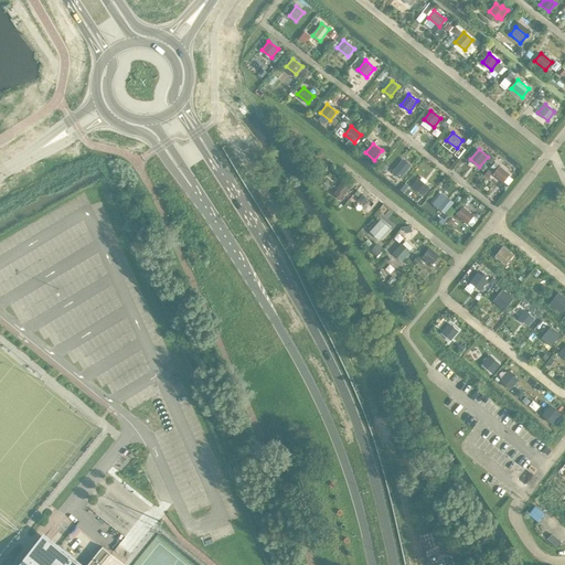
[(401,163),(393,171),(400,177),(407,169),(401,163)]
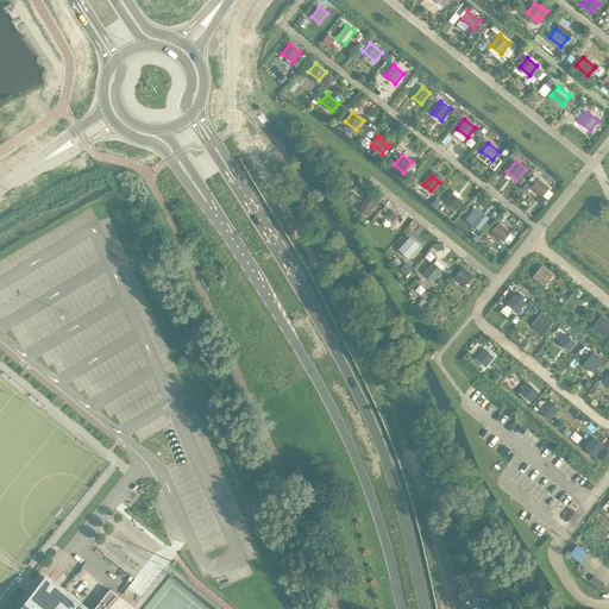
[(550,188),(539,179),(532,188),(542,196),(550,188)]
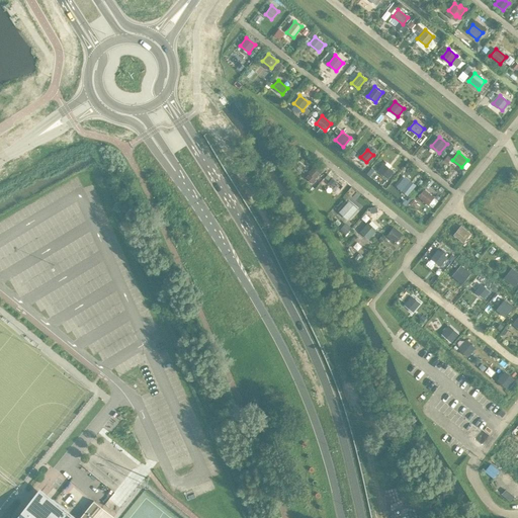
[(417,178),(422,172),(409,163),(404,169),(417,178)]
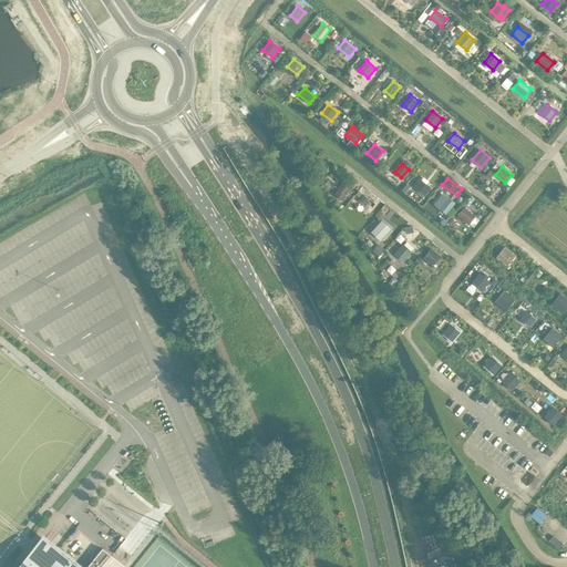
[(432,187),(421,179),(414,187),(425,196),(432,187)]
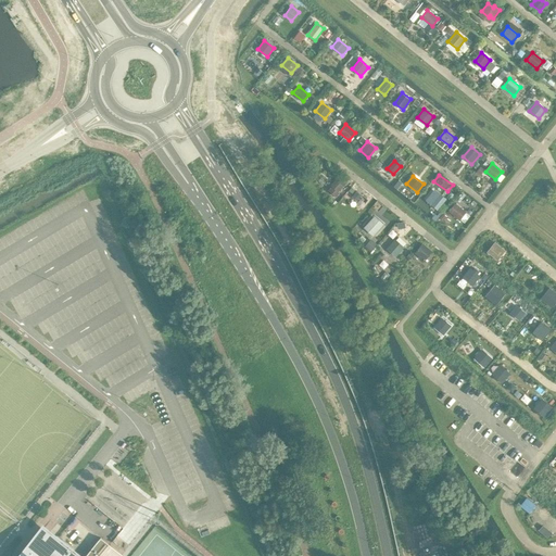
[(339,192),(344,186),(337,179),(330,186),(331,187),(328,190),(337,198),(340,193),(339,192)]
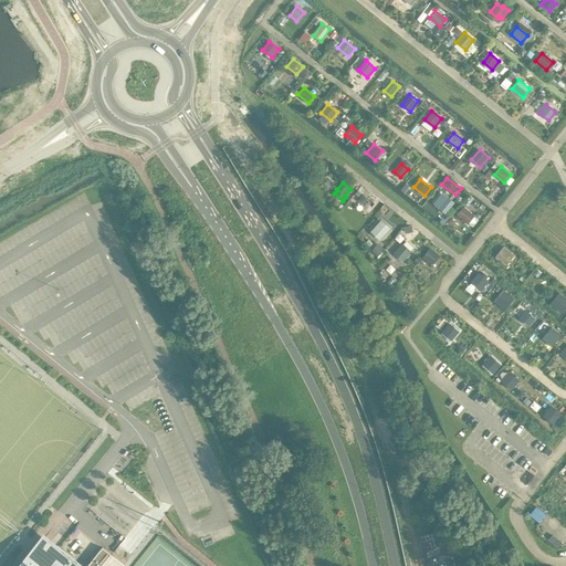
[(368,198),(363,194),(357,200),(364,205),(368,198)]
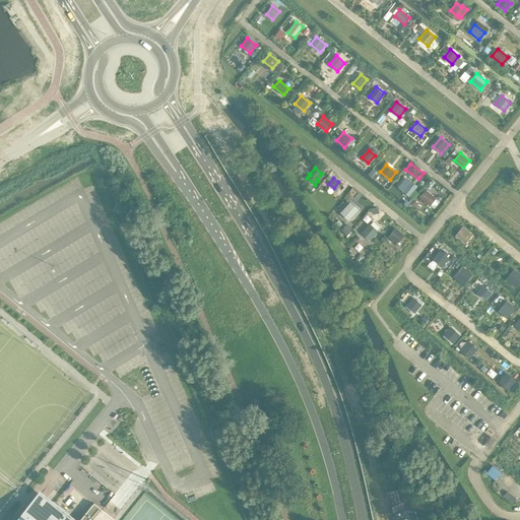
[(403,181),(399,187),(408,195),(413,189),(403,181)]
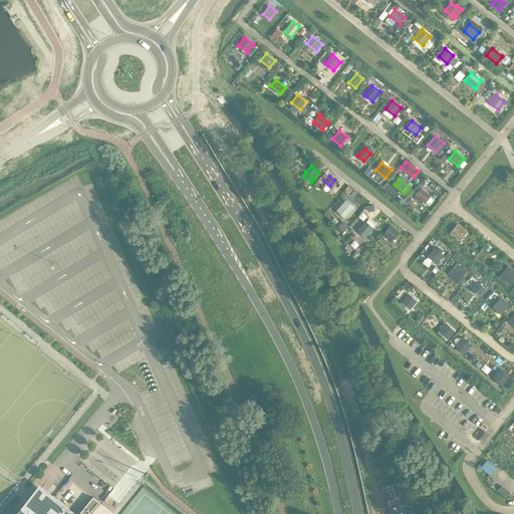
[(426,204),(432,195),(421,188),(415,196),(426,204)]
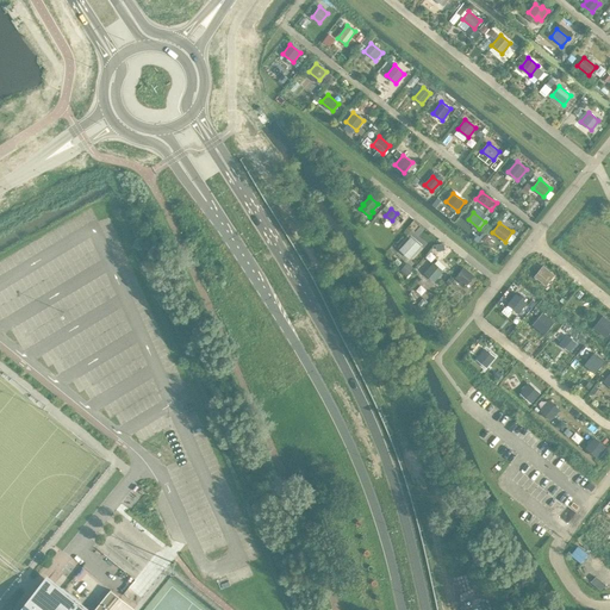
[(410,257),(421,244),(411,236),(400,249),(410,257)]
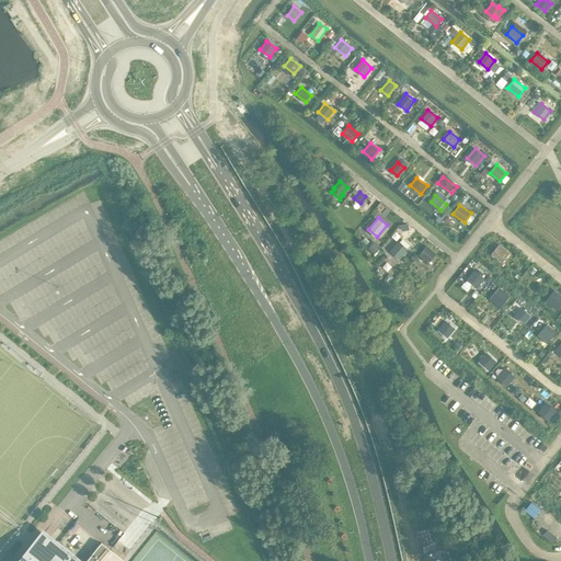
[(400,259),(408,250),(399,241),(390,251),(400,259)]
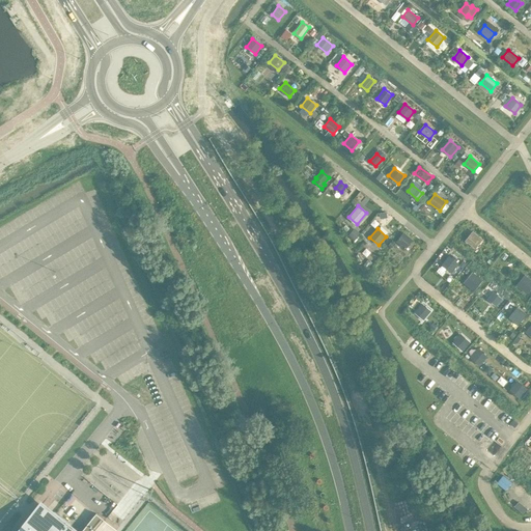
[(473,231),(466,241),(473,246),(480,238),(473,231)]
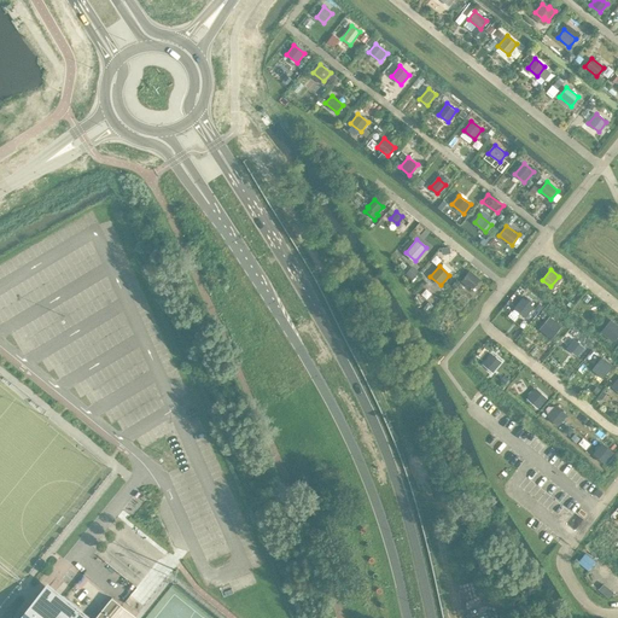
[(472,290),(481,279),(471,270),(462,281),(472,290)]
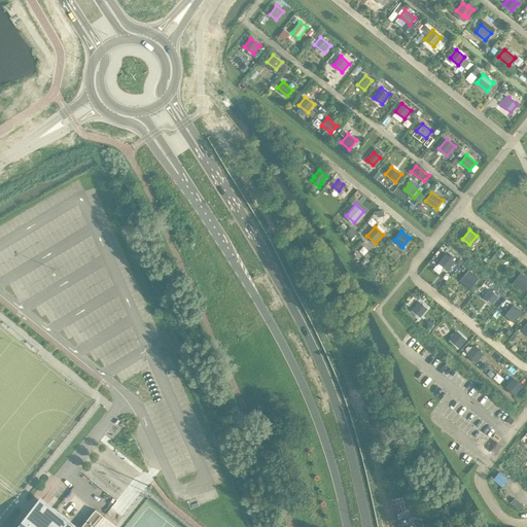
[(446,253),(441,259),(450,267),(455,260),(446,253)]
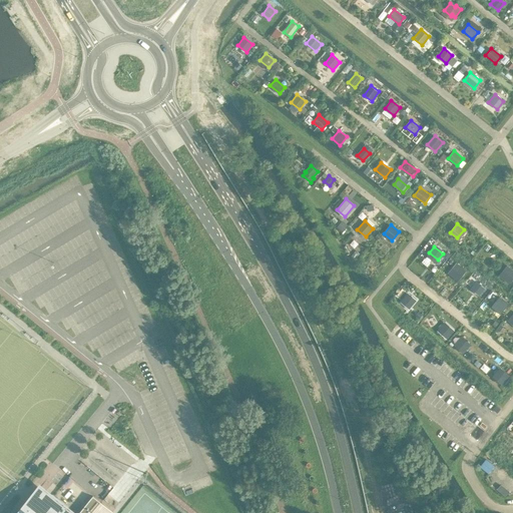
[(456,264),(451,270),(460,278),(466,272),(456,264)]
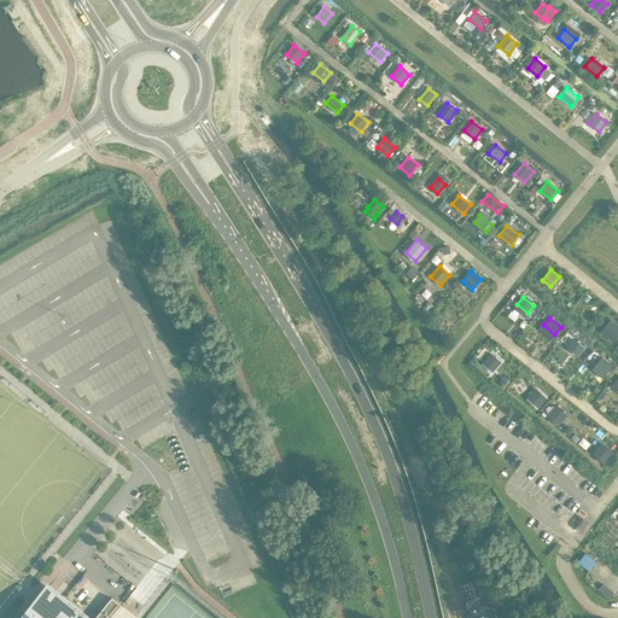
[(617,326),(614,324),(605,334),(613,342),(617,334),(617,326)]
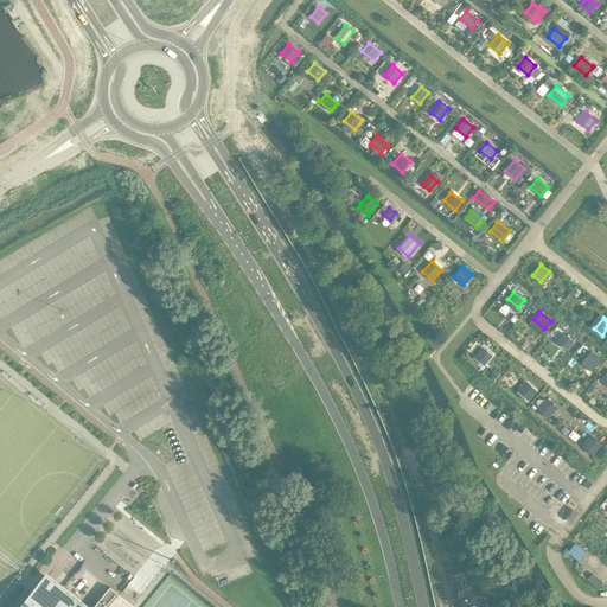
[(564,334),(558,340),(567,347),(573,342),(564,334)]
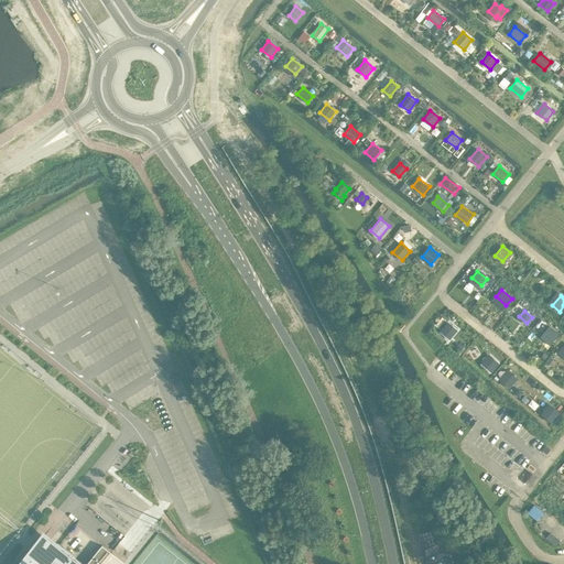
[(446,326),(441,333),(449,339),(455,333),(446,326)]
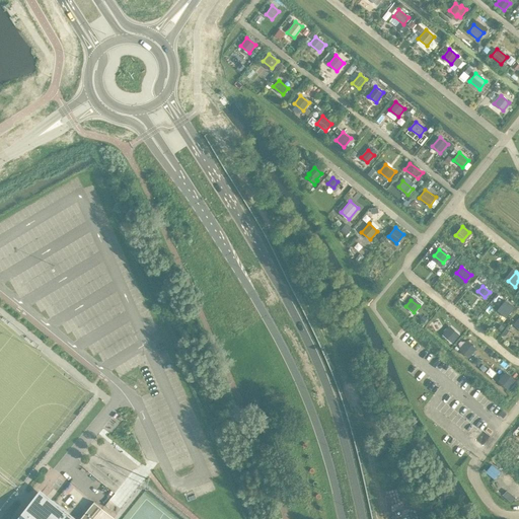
[(505,300),(500,307),(509,314),(514,308),(505,300)]
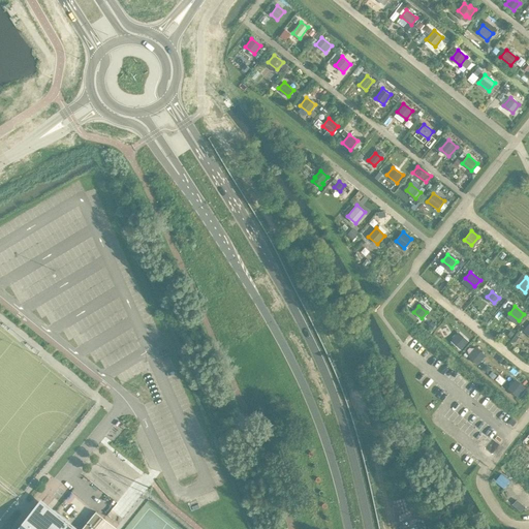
[(456,336),(450,341),(460,349),(465,343),(456,336)]
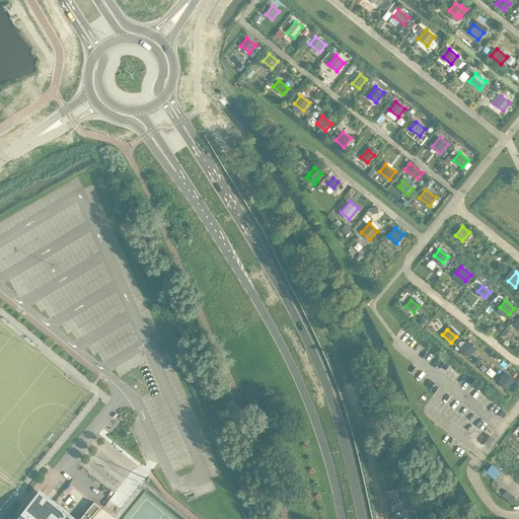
[(464,344),(459,350),(468,357),(473,351),(464,344)]
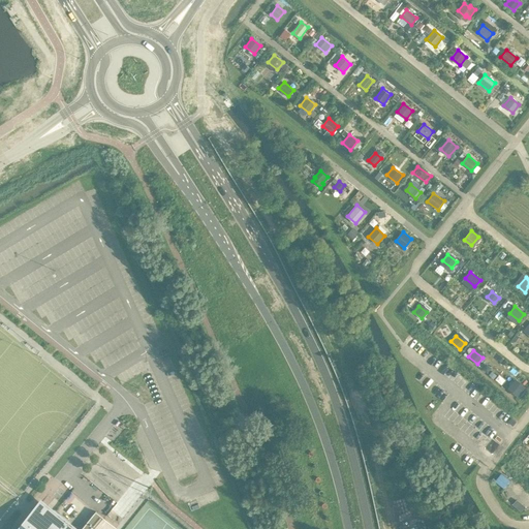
[(512,382),(507,389),(517,397),(522,391),(512,382)]
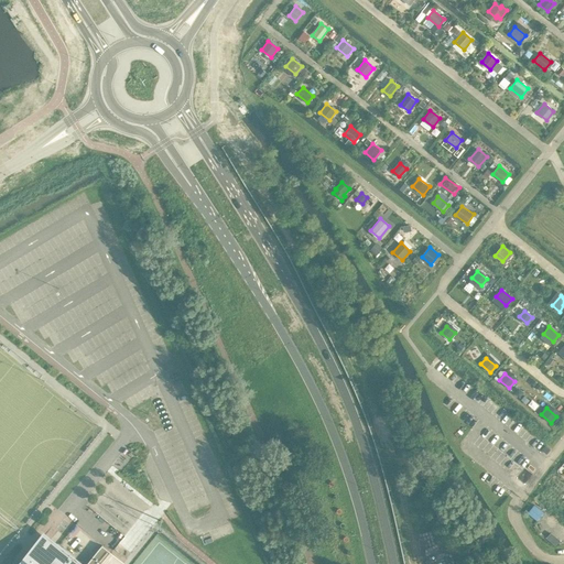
[(544,513),(534,505),(528,513),(538,521),(544,513)]
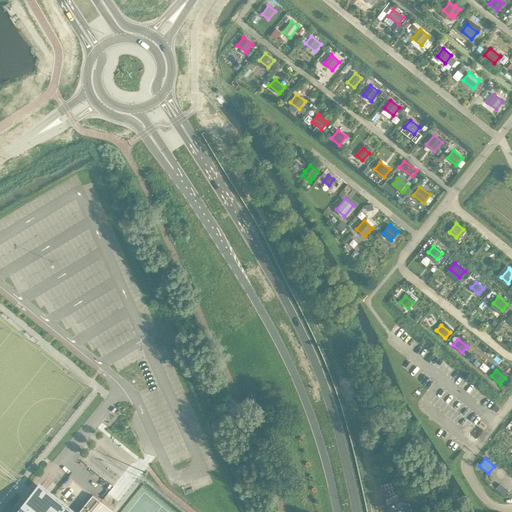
[(18,511),(98,511),(104,505),(92,495),(78,511),(71,511),(45,491),(40,486),(18,511)]
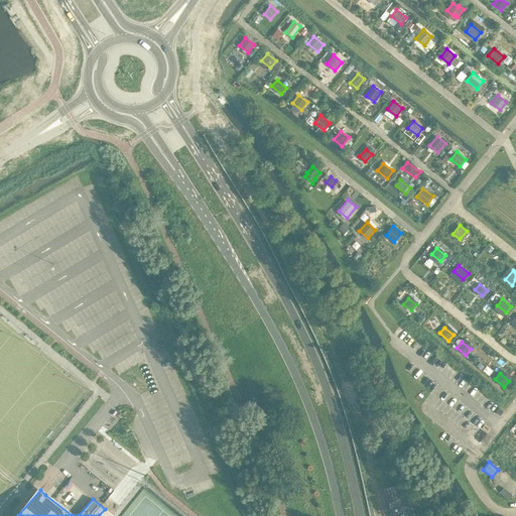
[(507,490),(503,495),(508,499),(512,494),(507,490)]
